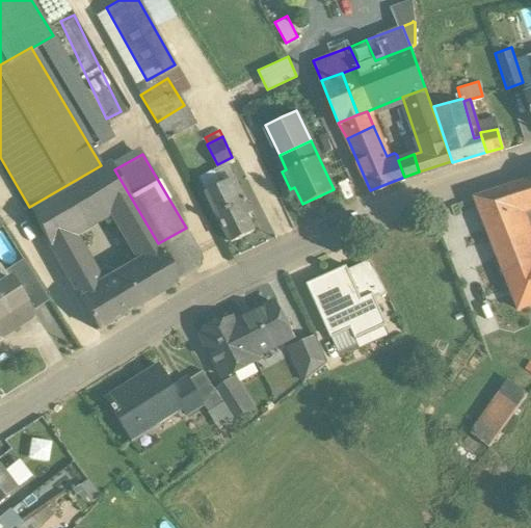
[(29,207),(28,208),(48,243),(69,231),(109,207),(141,260),(138,262),(156,292),(179,279),(179,278),(158,243),(114,169),(109,161),(101,165),(29,207)]
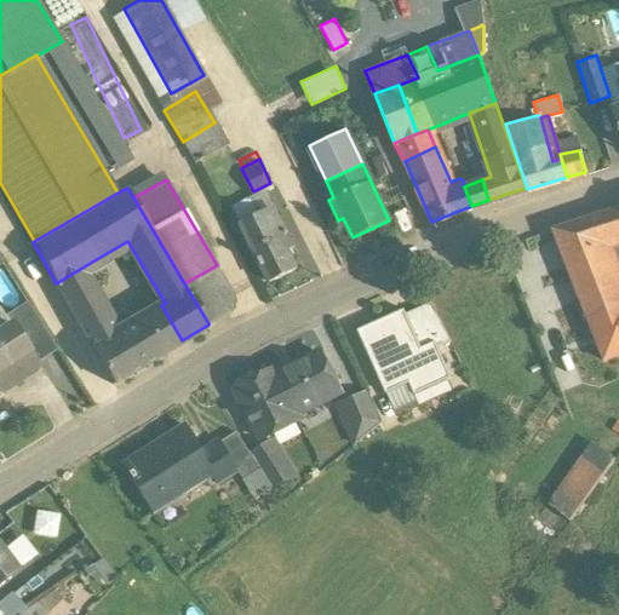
[(274,208),(258,217),(247,195),(231,203),(242,224),(241,225),(252,247),(251,247),(268,280),(294,265),(286,248),(292,245),(274,208)]
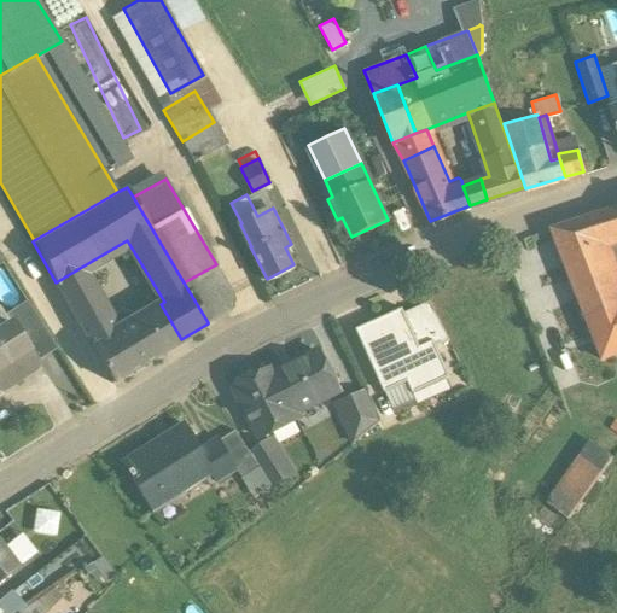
[(616,204),(606,208),(615,235),(616,234),(616,204)]
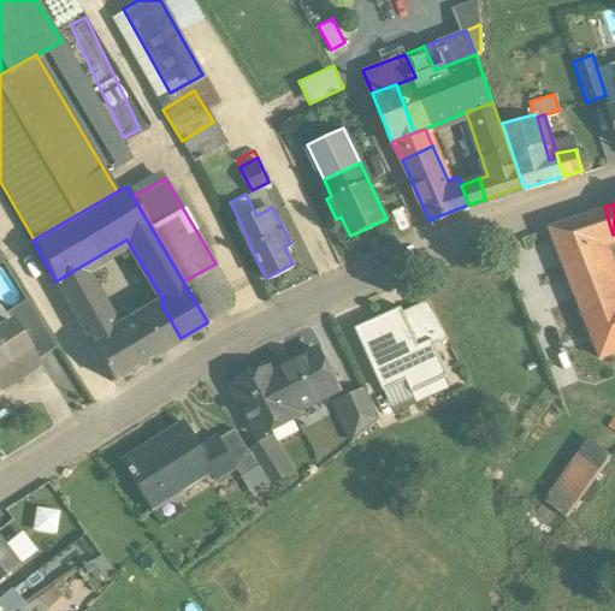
[(604,207),(587,213),(598,239),(603,237),(613,235),(604,207)]
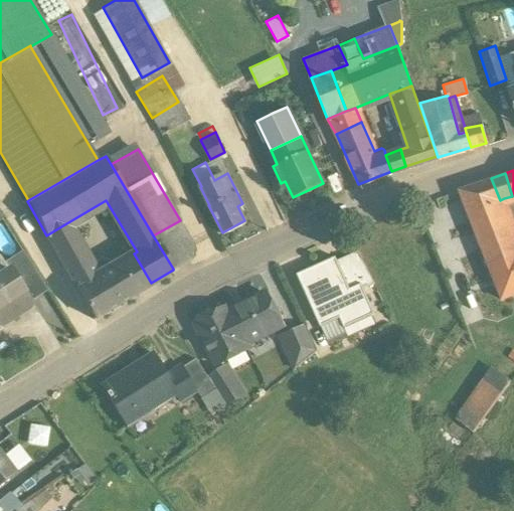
[(491,178),(458,188),(487,264),(513,254),(513,236),(502,206),(500,200),(491,178)]
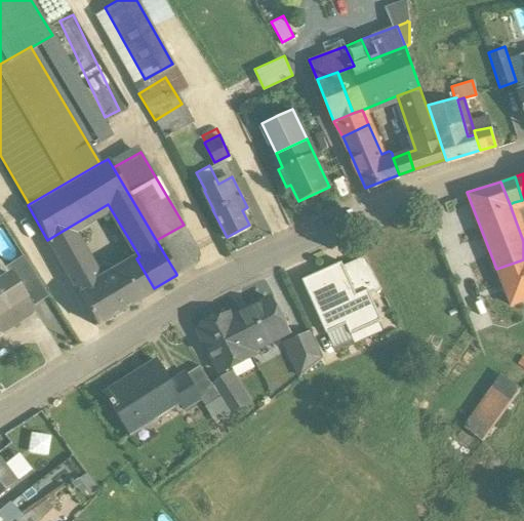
[(184,225),(156,240),(176,274),(196,263),(198,249),(184,225)]
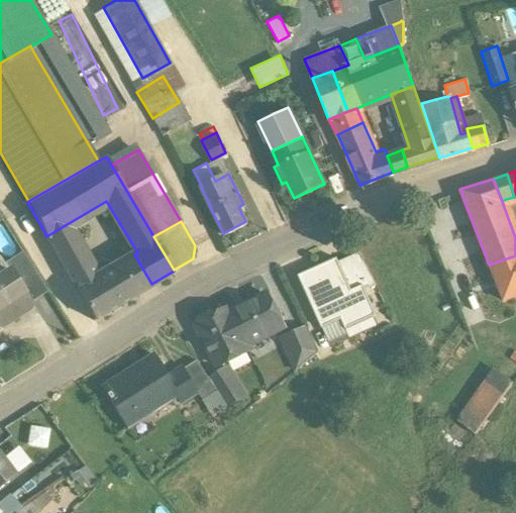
[(67,224),(46,236),(68,274),(89,262),(67,224)]
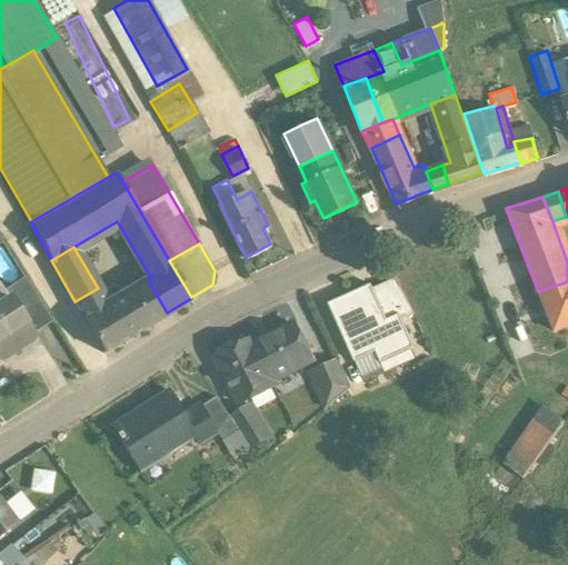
[(371,286),(385,318),(399,313),(400,316),(412,310),(395,276),(371,286)]
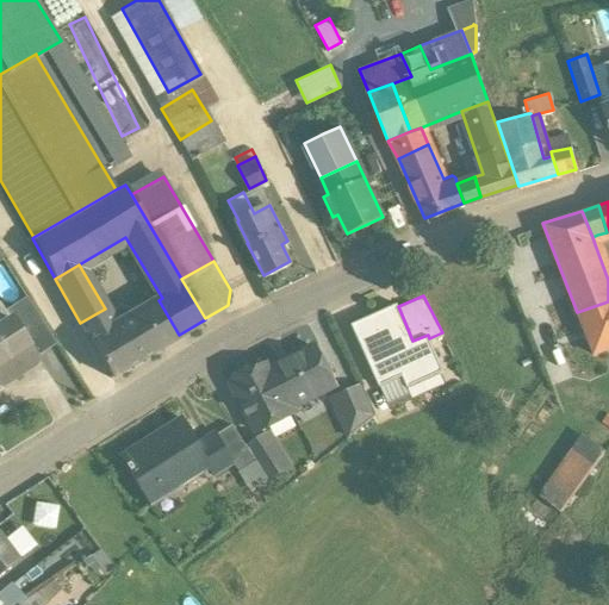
[(179,335),(159,300),(142,310),(163,344),(179,335)]
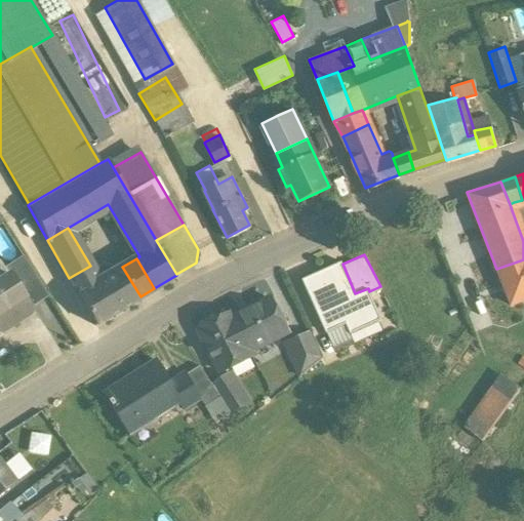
[(523,259),(496,269),(510,303),(523,295),(523,259)]
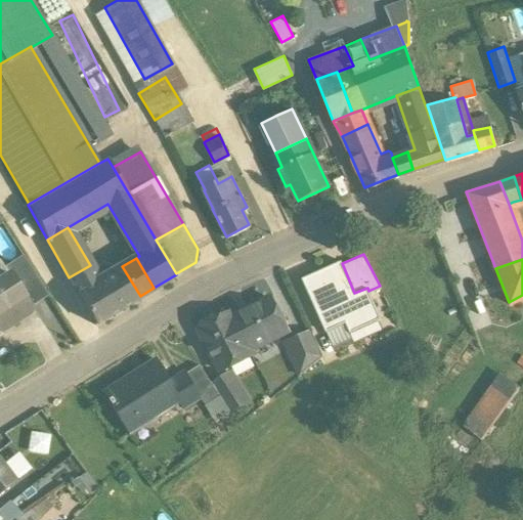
[(341,260),(301,276),(324,331),(345,321),(350,332),(381,318),(368,291),(367,288),(354,293),(342,263),(341,260)]
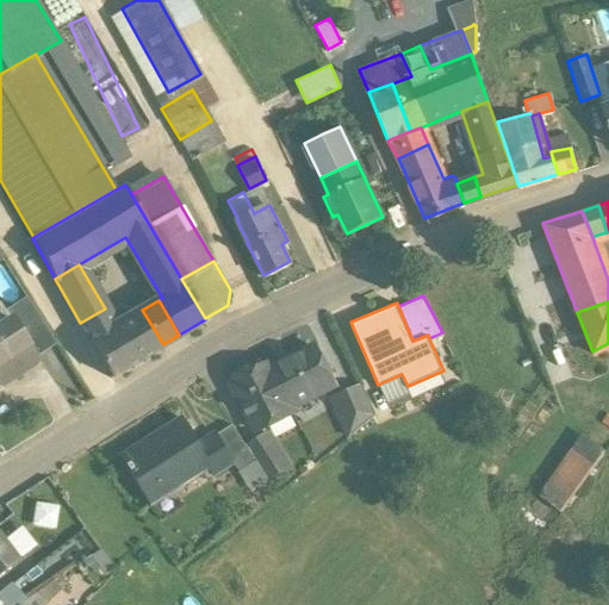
[(115,325),(105,309),(80,323),(110,375),(163,344),(142,310),(115,325)]
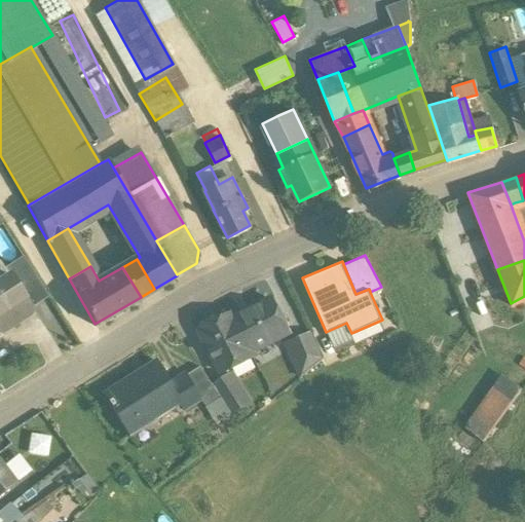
[(7,273),(0,277),(0,308),(22,295),(7,273)]
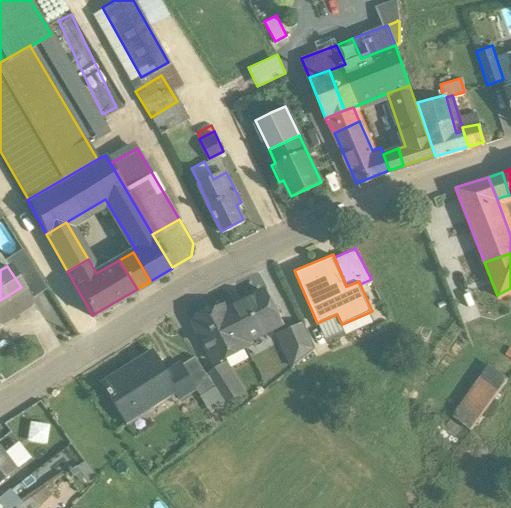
[(21,287),(0,300),(0,320),(27,303),(28,298),(21,287)]
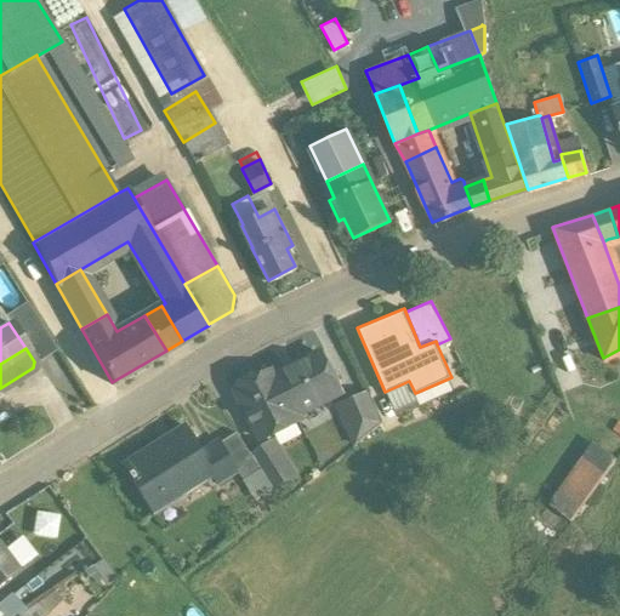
[(274,374),(294,412),(340,389),(337,385),(339,378),(334,369),(329,368),(319,351),(274,374)]
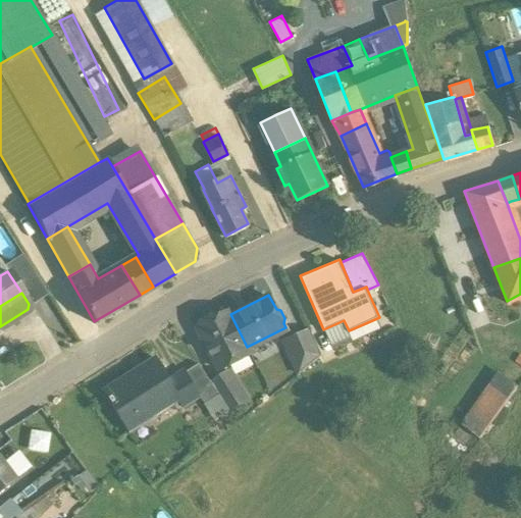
[(228,309),(198,325),(219,367),(250,351),(247,347),(230,314),(228,309)]
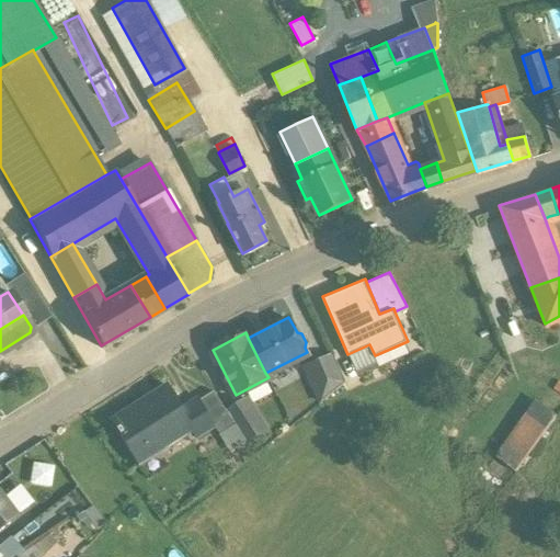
[(332,354),(305,366),(320,399),(344,379),(332,354)]
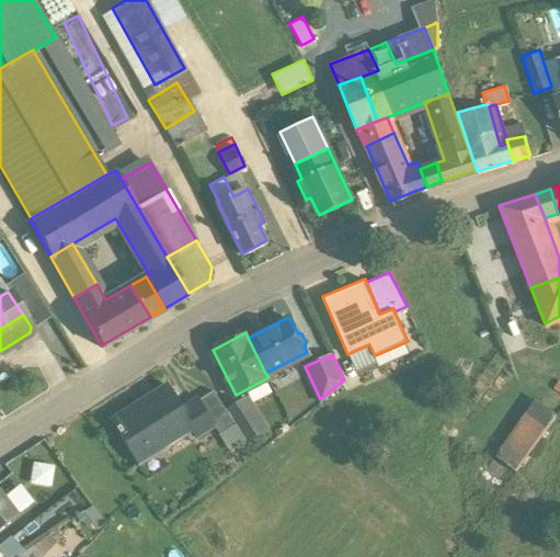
[(547,370),(533,385),(541,393),(556,377),(547,370)]
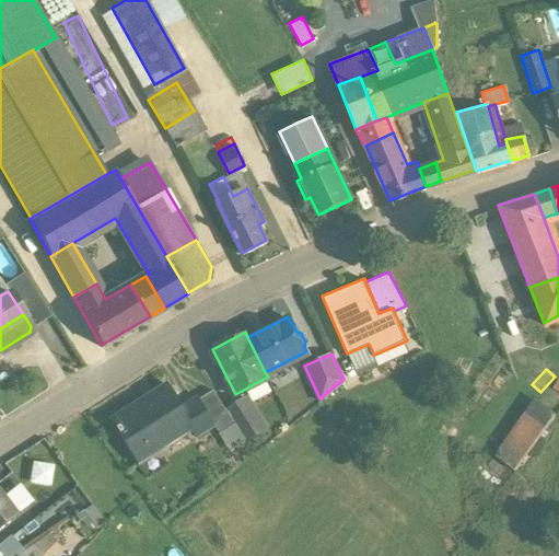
[(165,382),(108,417),(136,462),(191,428),(193,427),(181,406),(165,382)]
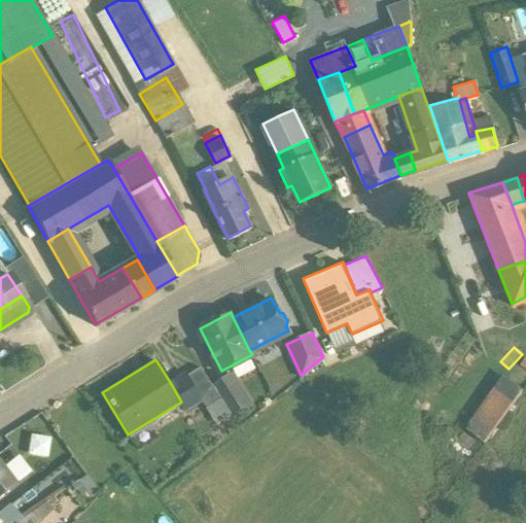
[(212,384),(200,365),(188,373),(203,397),(202,398),(206,405),(219,395),(212,384)]
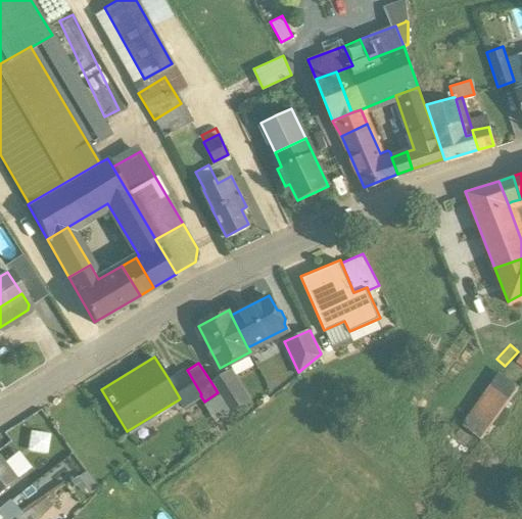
[(185,369),(169,379),(180,398),(179,399),(183,406),(200,395),(201,394),(187,370),(185,369)]
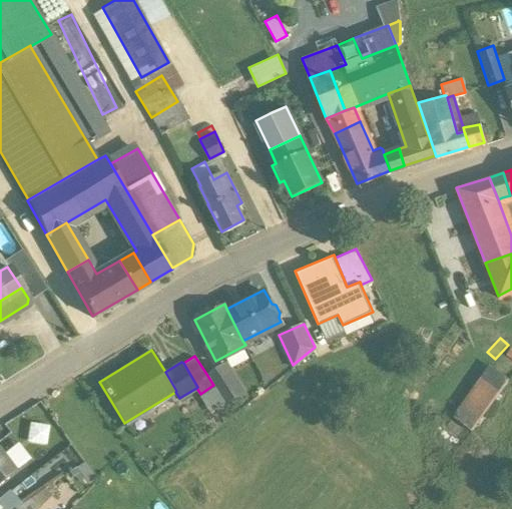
[(222,363),(206,374),(213,385),(224,401),(240,390),(222,363)]
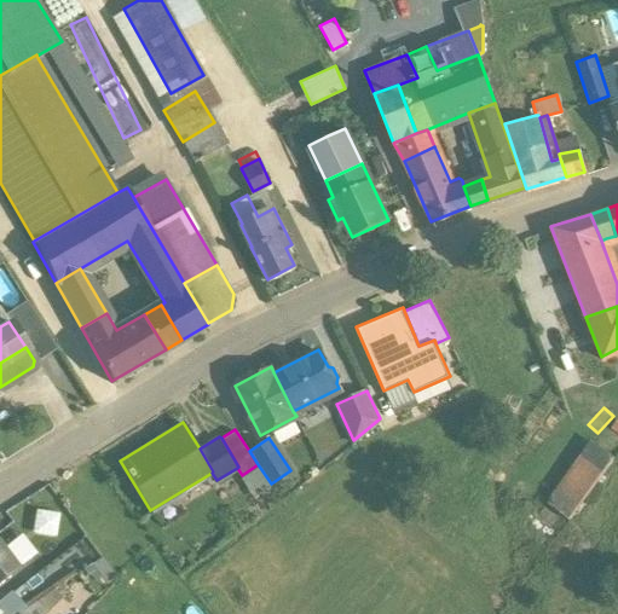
[(612,456),(590,439),(546,500),(569,516),(612,456)]
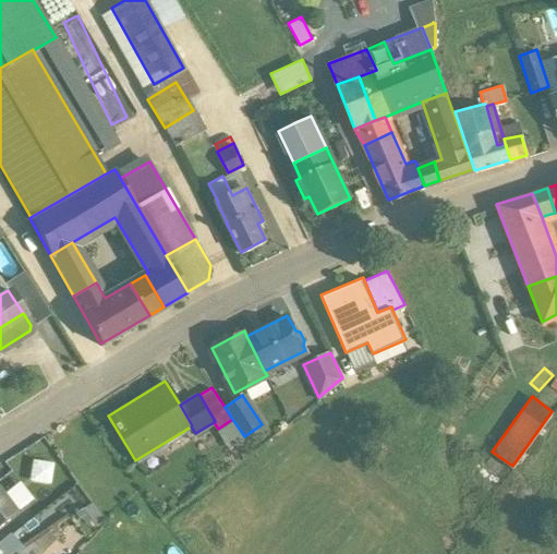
[(0,519),(13,509),(0,491),(0,519)]
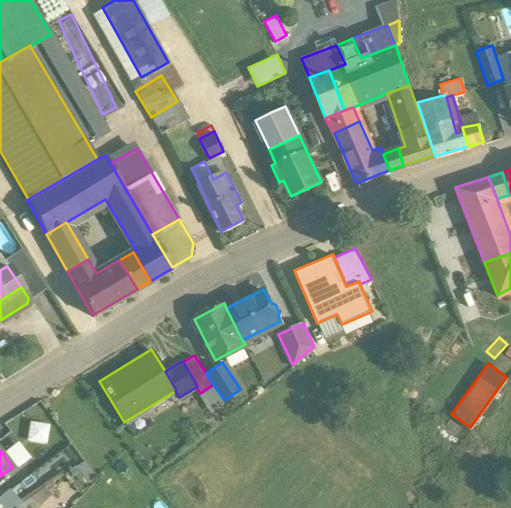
[(12,507),(33,507),(41,503),(33,493),(12,507)]
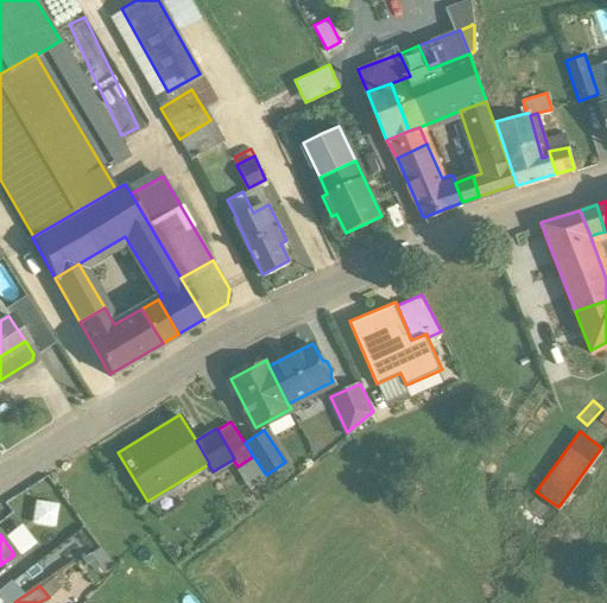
[(0,602),(13,602),(14,602),(0,588),(0,602)]
